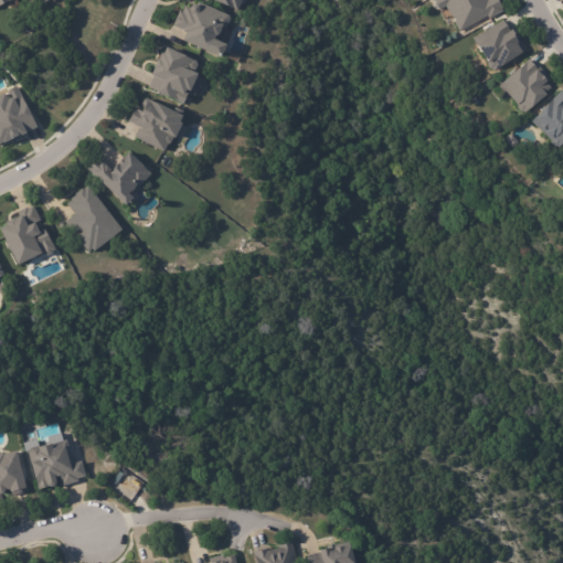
[(226,25),(223,27),(221,25),(216,34),(214,35),(213,39),(225,44),(219,57),(182,40),(186,32),(182,31),(183,30),(173,24),(180,10),(182,11),(187,3),(190,6),(194,3),(198,3),(200,0),(229,14),(230,18),(226,25)]
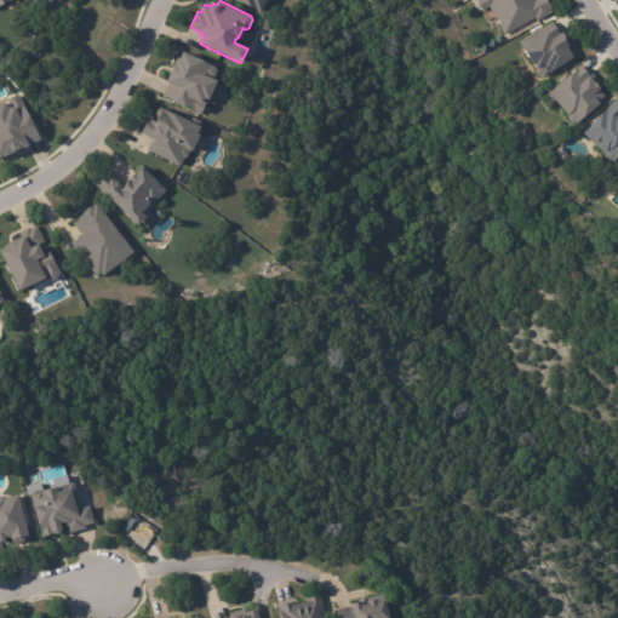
[(265,0),(262,10),(240,0),(265,0)]
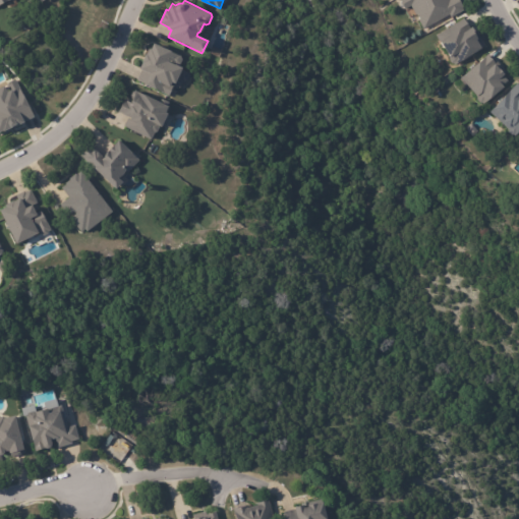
[(460,0),(463,4),(462,4),(464,6),(451,13),(449,10),(423,25),(410,2),(405,6),(401,0),(460,0)]
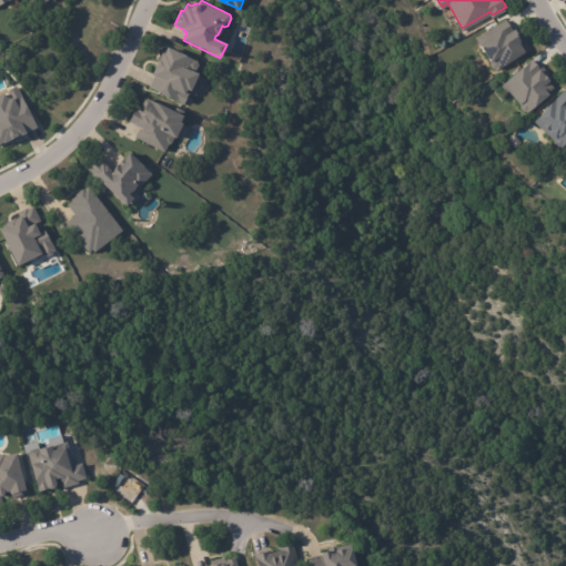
[(505,16),(516,32),(519,30),(528,44),(524,48),(495,67),(493,64),(491,64),(488,61),(488,60),(477,42),(479,41),(475,34),(504,16),(505,16)]
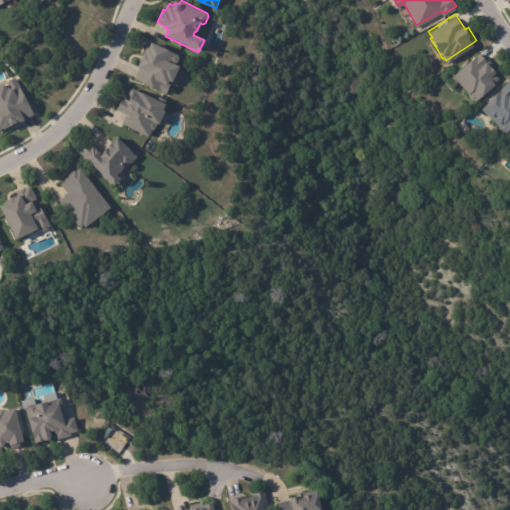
[(177,66),(170,82),(167,81),(167,82),(171,84),(166,94),(152,87),(152,88),(141,83),(141,82),(134,79),(139,69),(136,68),(139,61),(138,61),(142,52),(143,53),(146,46),(147,46),(150,41),(168,49),(168,50),(177,54),(179,58),(175,65),(177,66)]
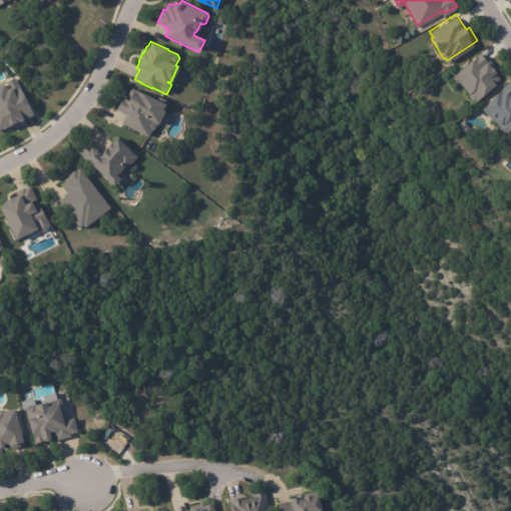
[(482,54),(488,62),(491,60),(499,70),(496,73),(501,79),(495,84),(496,86),(477,102),(476,101),(473,100),(471,98),(471,95),(455,76),(481,53),(482,54)]
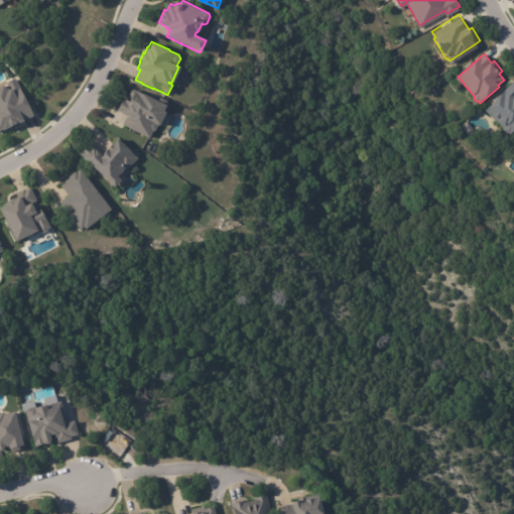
[(34,115),(22,120),(22,121),(13,126),(12,124),(10,125),(10,126),(1,131),(1,130),(0,130),(0,87),(4,86),(6,91),(11,88),(8,83),(17,79),(34,115)]
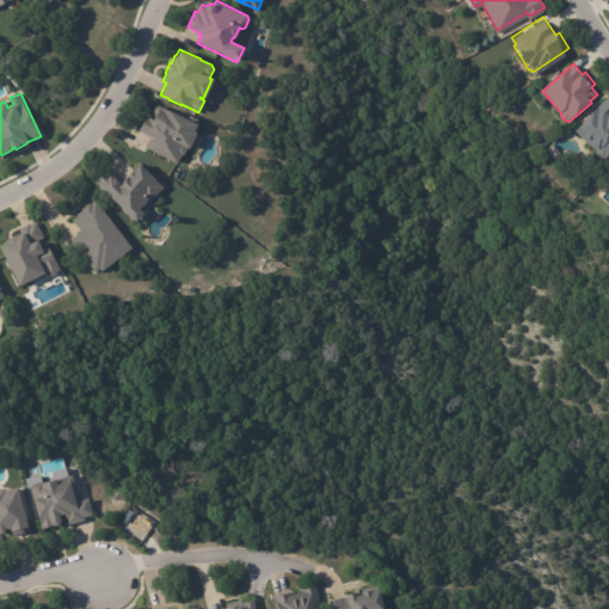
[(608,158),(607,160),(576,130),(608,97),(608,158)]
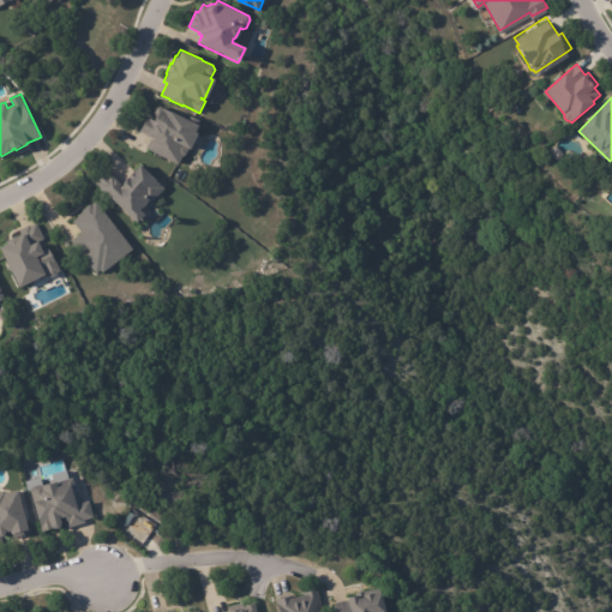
[(197,123),(193,130),(197,131),(185,153),(183,154),(179,161),(148,145),(153,137),(139,130),(147,114),(149,115),(149,114),(154,117),(160,103),(197,123)]
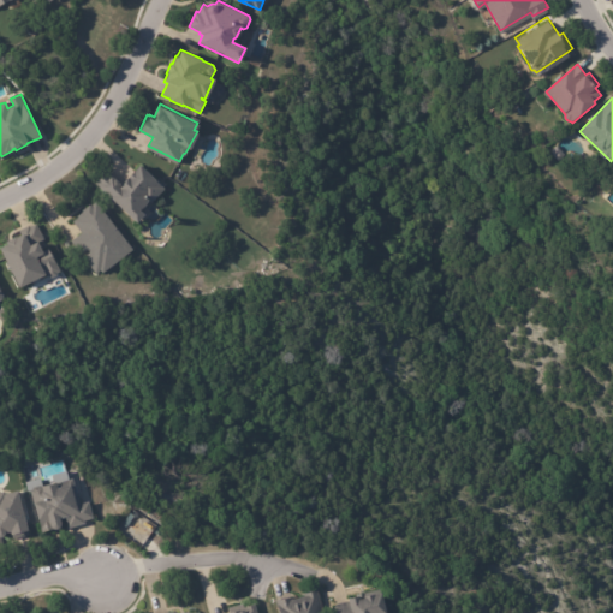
[(166,188),(152,201),(149,198),(138,209),(143,214),(136,221),(111,196),(101,186),(102,185),(97,180),(109,170),(123,183),(128,177),(126,177),(141,162),(166,188)]
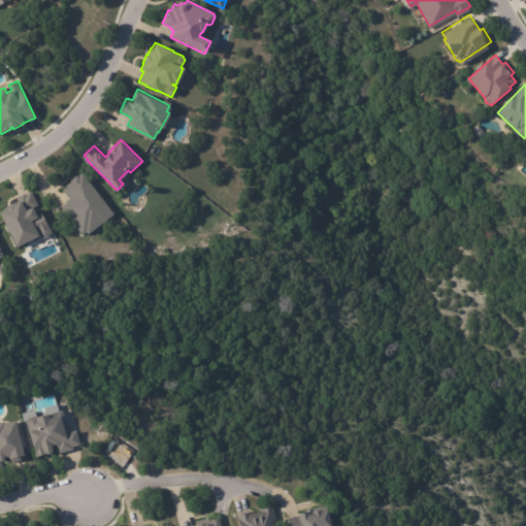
[(61,205),(70,198),(63,188),(67,185),(66,184),(71,181),(70,179),(77,174),(78,174),(84,171),(101,195),(100,196),(113,214),(84,236),(61,205)]
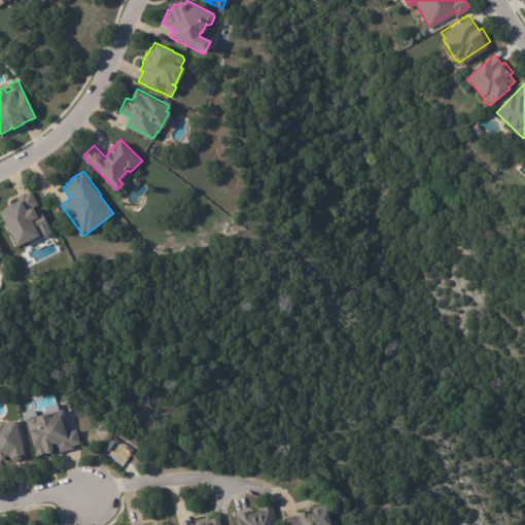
[(37,230),(33,232),(36,238),(13,248),(0,218),(0,213),(5,211),(3,208),(19,202),(16,197),(25,193),(26,194),(32,190),(38,205),(30,208),(34,216),(42,213),(50,233),(48,234),(47,237),(43,239),(41,238),(37,230)]
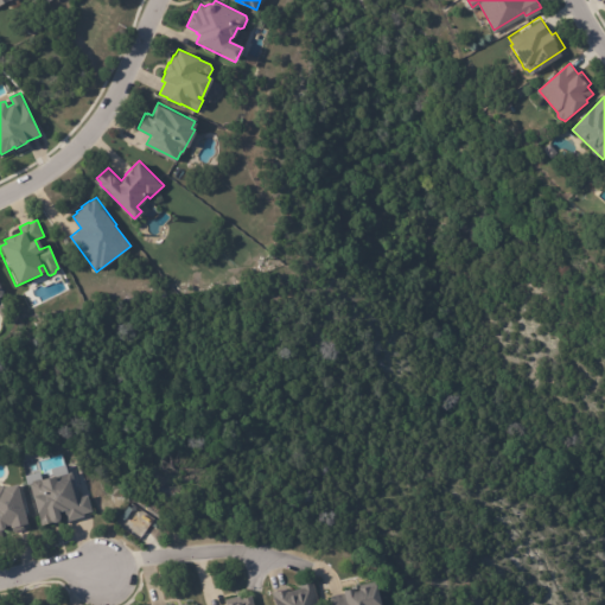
[(93,513),(83,516),(84,518),(67,523),(65,518),(64,513),(58,515),(59,518),(58,518),(58,521),(58,523),(56,526),(52,526),(49,524),(43,527),(42,522),(37,515),(32,498),(34,498),(31,484),(32,484),(33,482),(42,479),(43,481),(71,472),(80,498),(88,496),(93,513)]
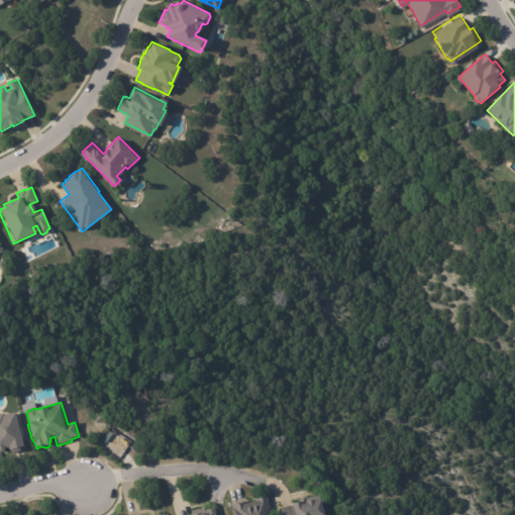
[(15,451),(14,449),(10,450),(9,447),(5,448),(5,450),(4,451),(2,452),(1,452),(3,462),(0,462),(0,414),(4,413),(5,415),(15,413),(23,445),(25,444),(26,448),(15,451)]
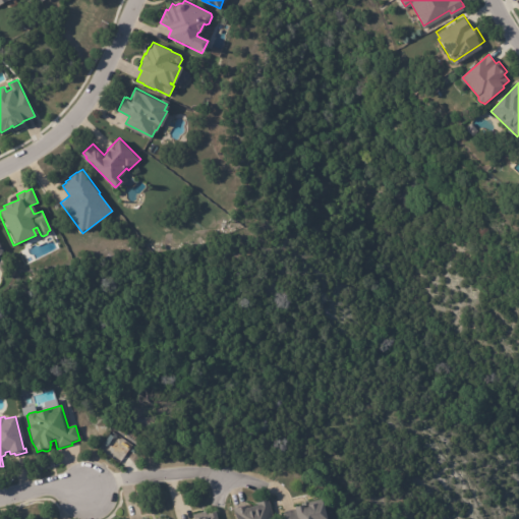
[(133,445),(120,463),(99,449),(112,430),(133,445)]
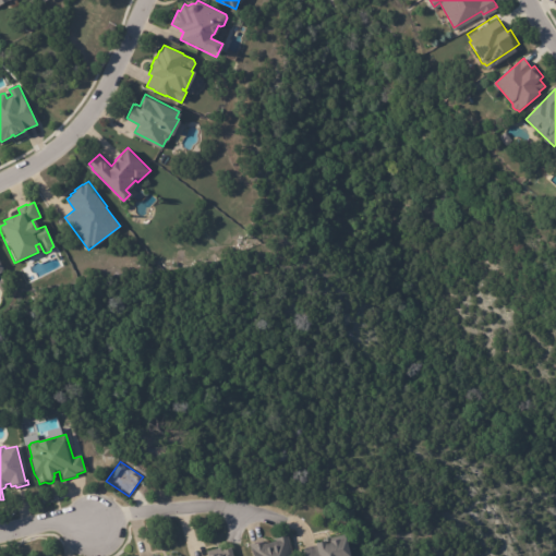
[(292,555),(253,555),(250,544),(260,542),(260,543),(266,541),(266,544),(278,541),(277,539),(288,536),(292,555)]
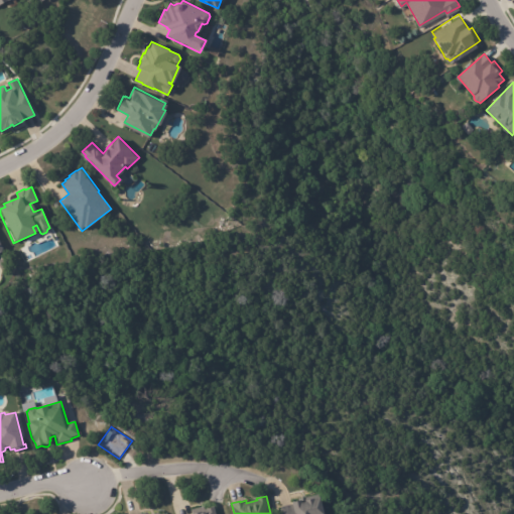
[(299,502),(300,507),(304,505),(303,504),(312,501),(312,502),(318,501),(323,513),(278,513),(278,511),(282,509),(281,508),(299,502)]
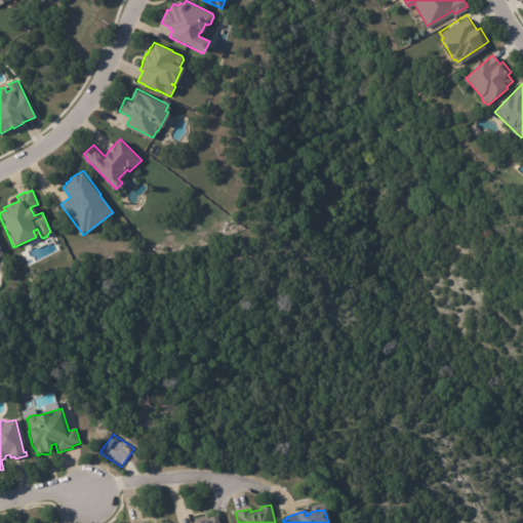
[(188,522),(194,521),(193,520),(203,518),(203,519),(208,518),(207,514),(217,512),(219,522),(188,522)]
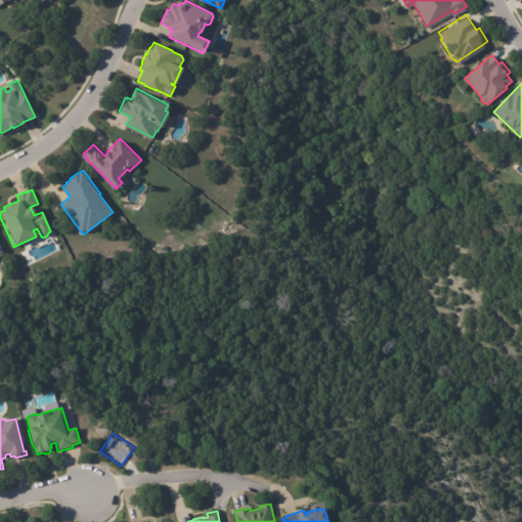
All buildings are outlined.
